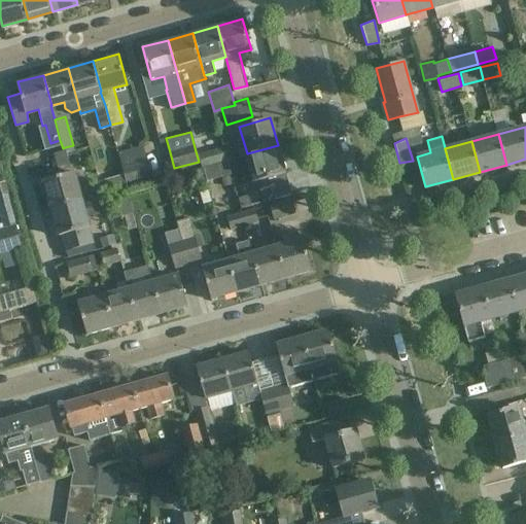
[(196,151),(199,162),(200,167),(202,166),(226,160),(222,144),(196,151)]
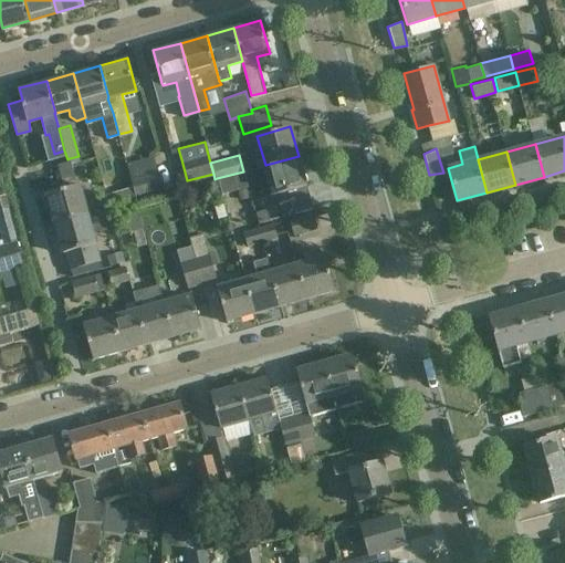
[(299,156),(265,165),(273,194),(275,194),(282,216),(312,207),(305,186),(306,185),(299,156)]
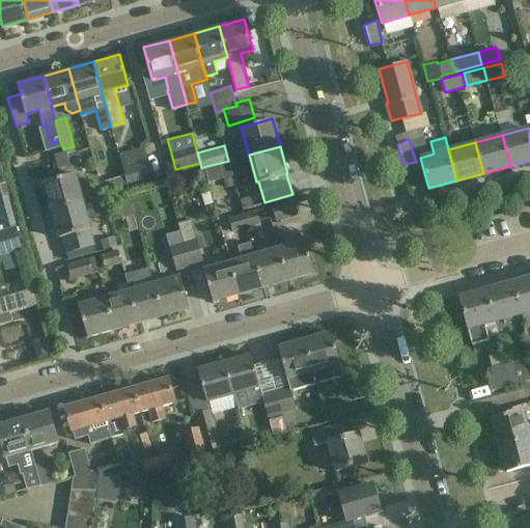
[(151,176),(146,160),(142,161),(121,167),(127,184),(151,176)]
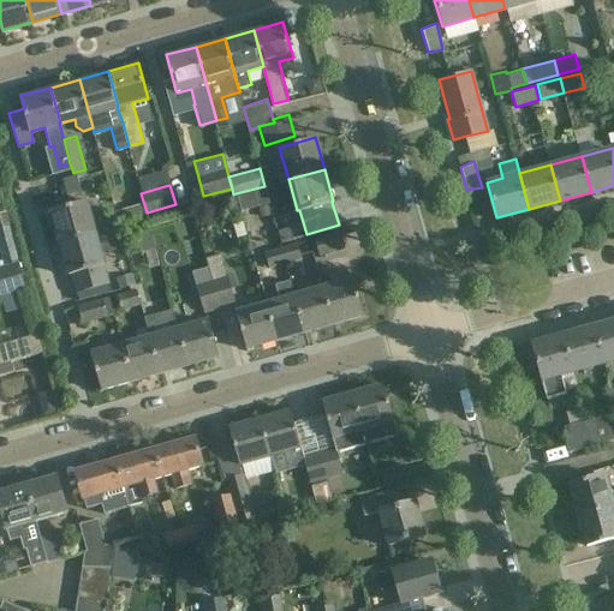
[(264,186),(236,193),(240,210),(269,202),(264,186)]
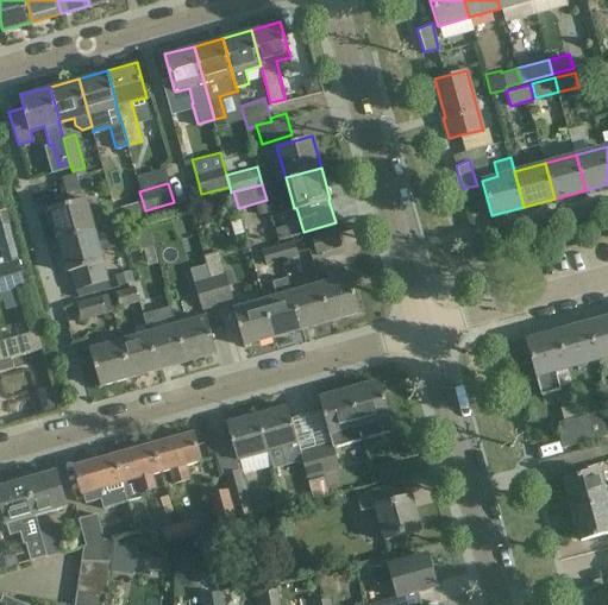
[(51,206),(60,238),(95,228),(87,196),(51,206)]
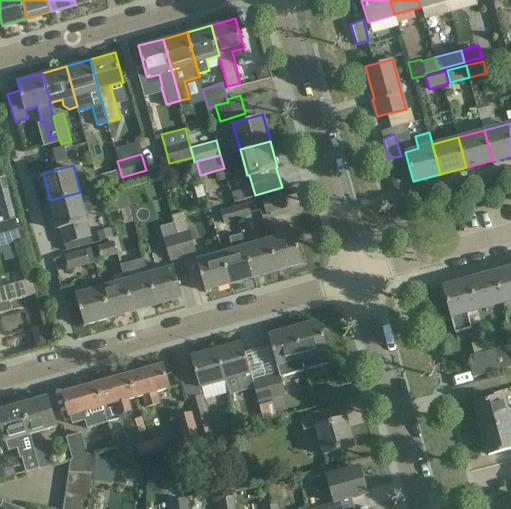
[(104,172),(95,175),(99,187),(108,185),(104,172)]
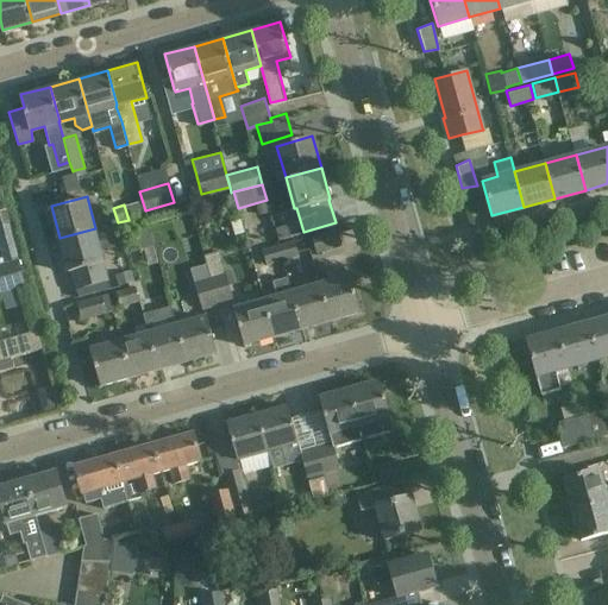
[(149,232),(145,219),(127,224),(131,237),(149,232)]
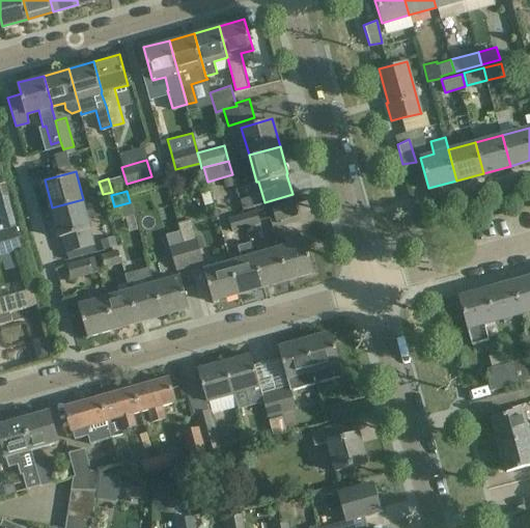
[(249,195),(239,198),(242,209),(252,204),(249,195)]
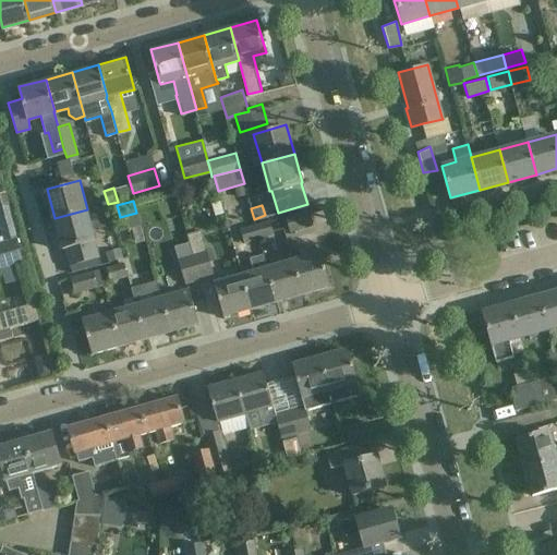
[(87,209),(55,218),(63,248),(67,246),(72,264),(99,256),(95,239),(96,238),(92,225),(103,222),(98,206),(87,209)]
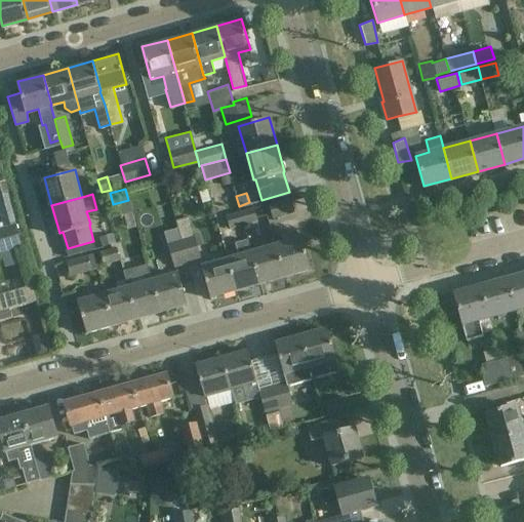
[(294,211),(290,196),(268,202),(272,218),(294,211)]
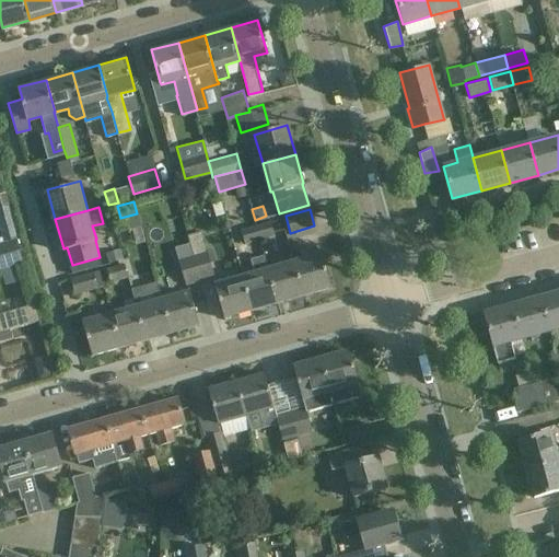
[(270,220),(257,223),(260,238),(274,234),(270,220)]
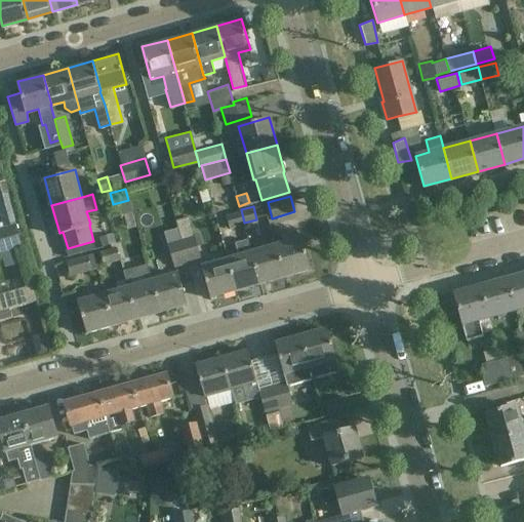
[(229,228),(244,223),(241,209),(225,214),(229,228)]
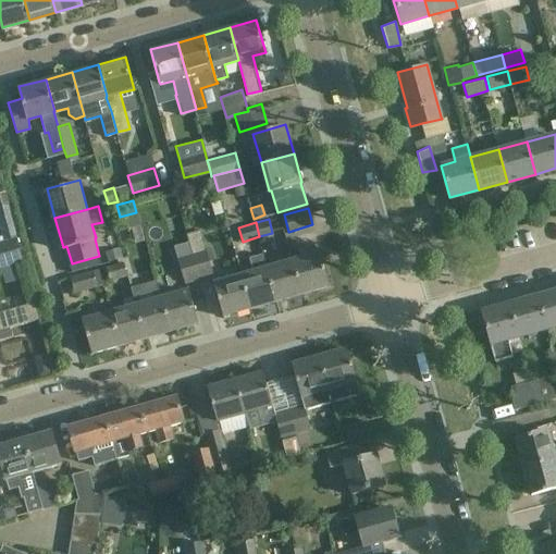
[(192,254),(198,278),(213,273),(200,229),(186,232),(190,248),(192,254)]
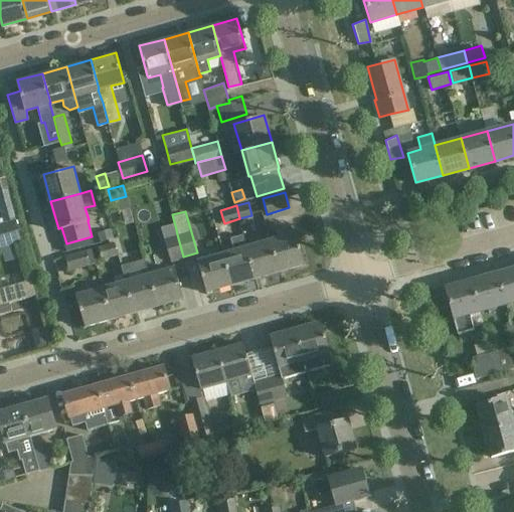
[(0,246),(21,240),(15,218),(0,222),(0,246)]
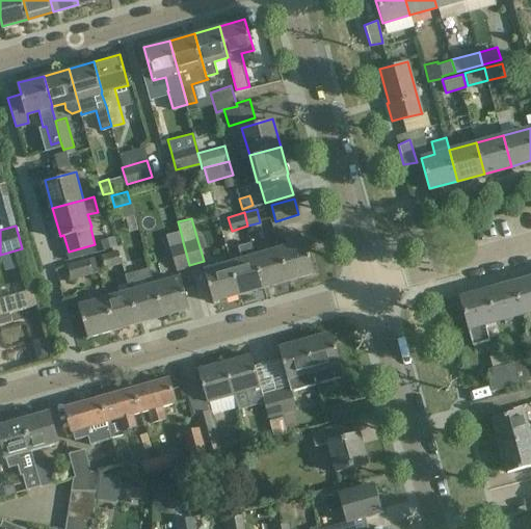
[(306,240),(280,247),(289,279),(315,271),(306,240)]
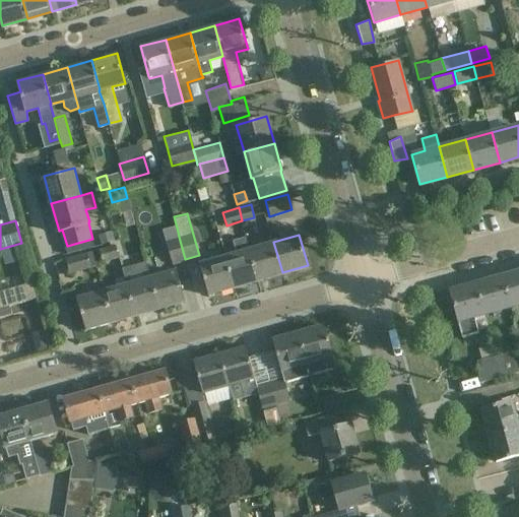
[(179,237),(165,241),(172,263),(185,259),(179,237)]
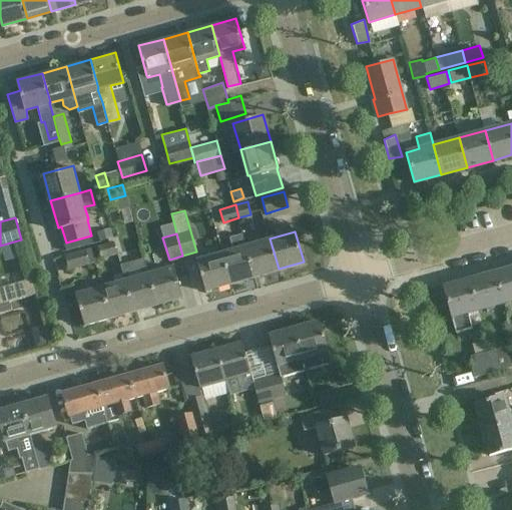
[(229,283),(254,276),(245,245),(242,233),(228,236),(232,248),(221,251),(229,283)]
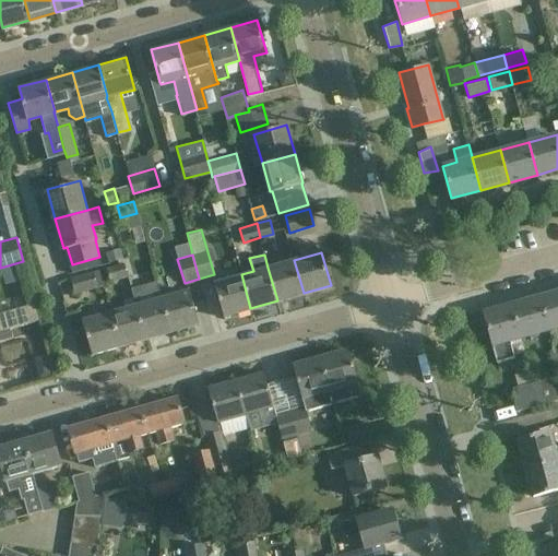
[(277,300),(304,293),(294,260),(268,268),(277,300)]
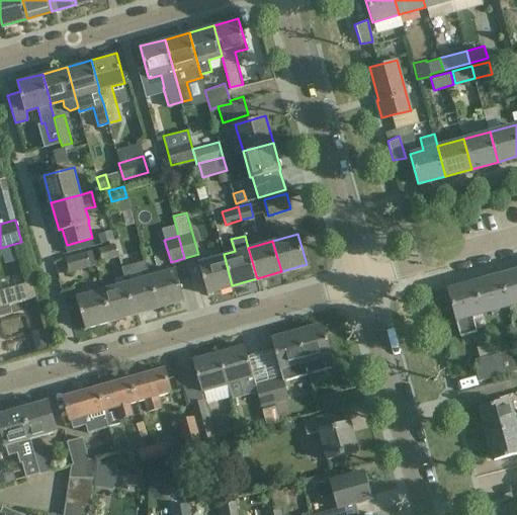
[(103,260),(119,255),(115,242),(99,246),(103,260)]
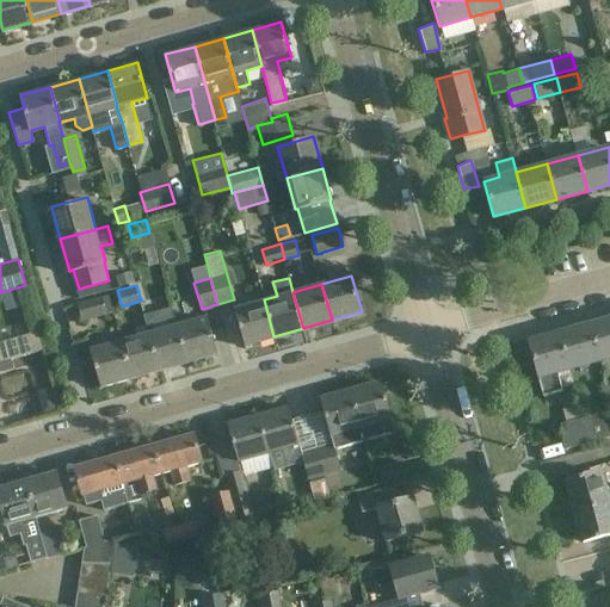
[(106,313),(100,295),(75,302),(81,320),(106,313)]
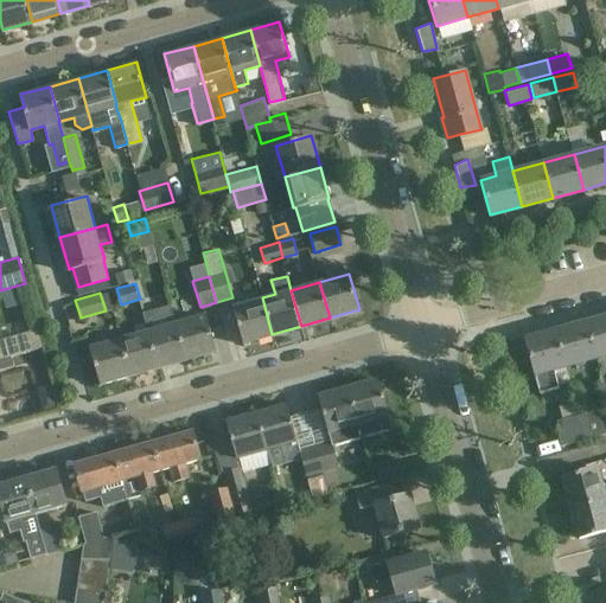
[(272,334),(262,297),(233,306),(243,342),(272,334)]
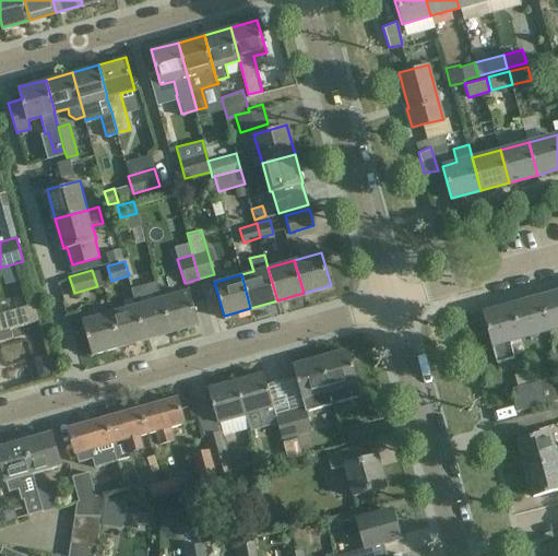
[(158,281),(132,287),(137,304),(145,338),(171,330),(163,297),(158,281)]
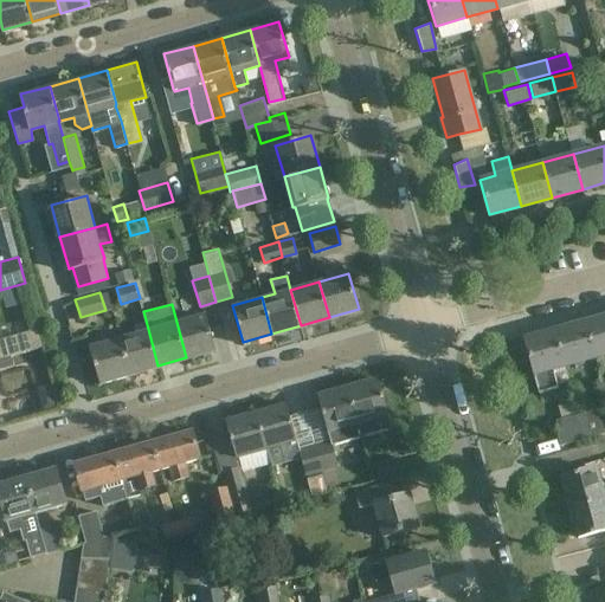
[(205,314),(177,322),(186,357),(216,350),(205,314)]
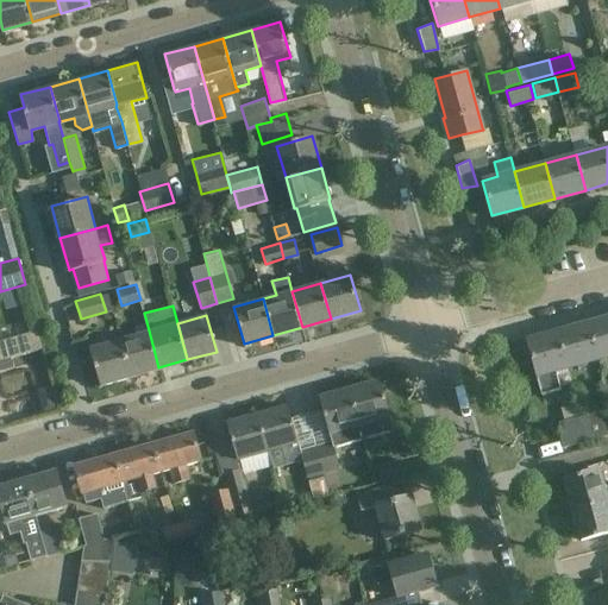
[(607,316),(588,322),(597,359),(607,355),(607,316)]
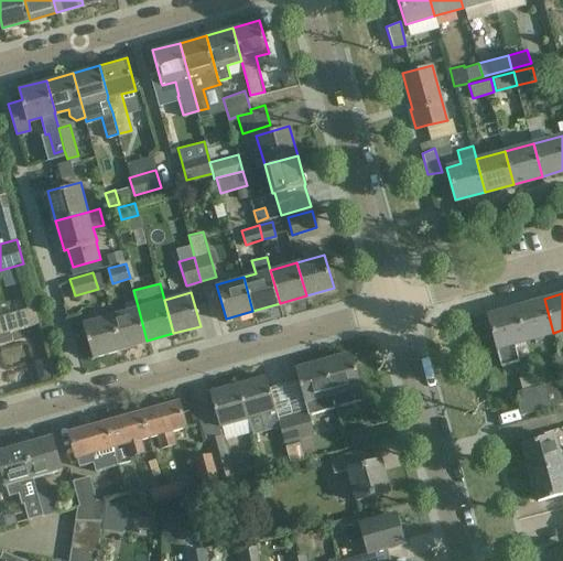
[(516,306),(524,341),(553,333),(544,299),(516,306)]
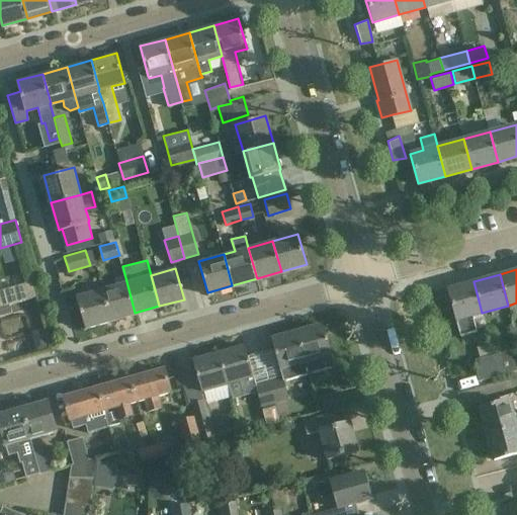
[(0,305),(17,301),(36,294),(31,278),(0,287),(0,305)]
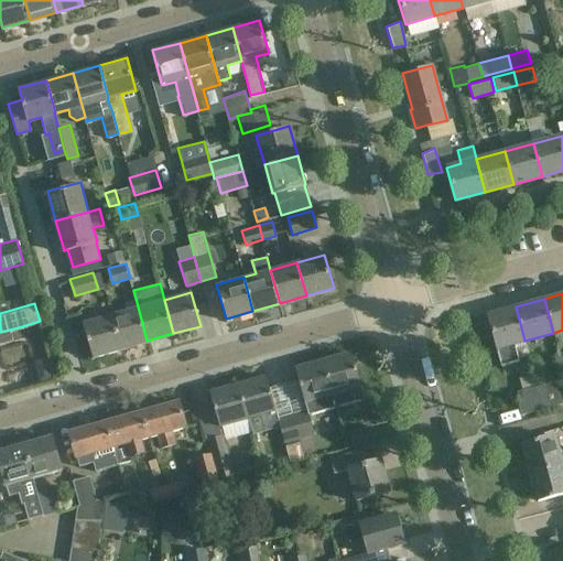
[(111,314),(120,348),(147,341),(138,306),(136,308),(111,314)]
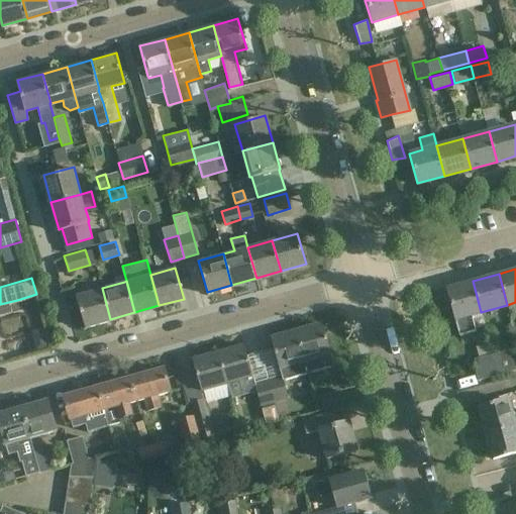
[(472,314),(481,312),(473,281),(446,289),(454,319),(458,334),(476,330),(472,314)]
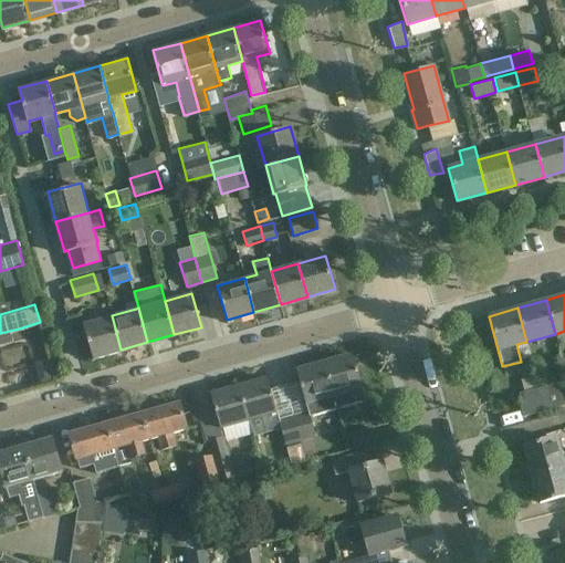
[(121,350),(112,315),(84,323),(94,357),(121,350)]
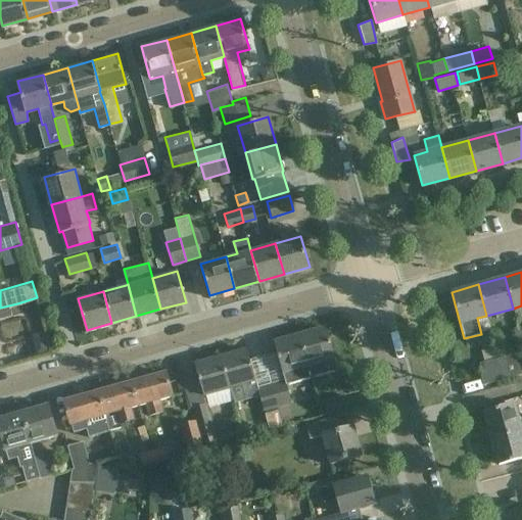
[(301,334),(313,376),(338,369),(327,327),(301,334)]
